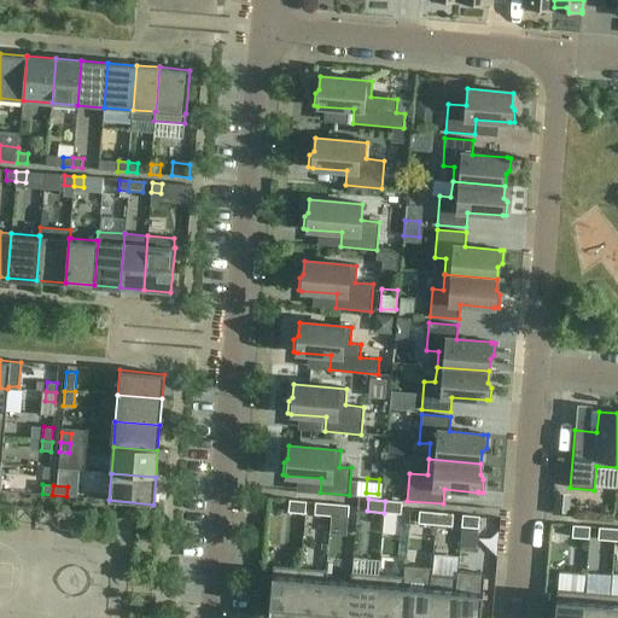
[(305,501),(289,500),(289,512),(305,514),(305,501)]
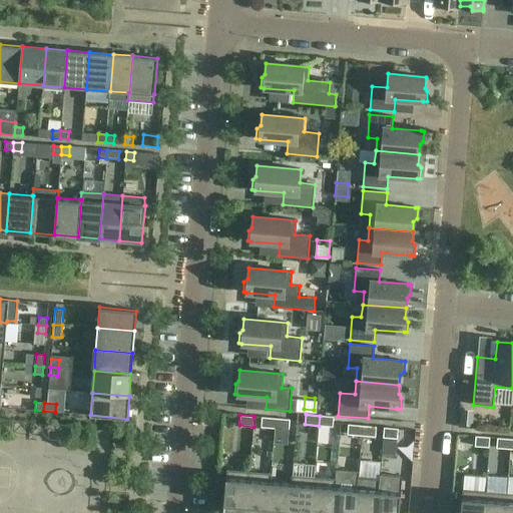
[(320,416),(319,426),(333,427),(334,417),(320,416)]
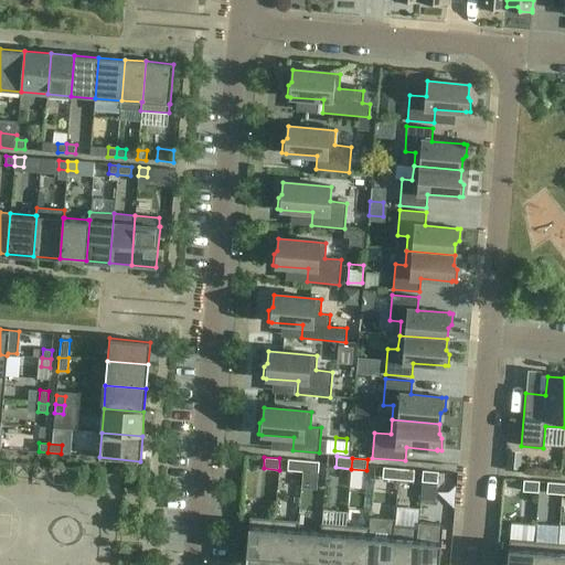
[(304,460),(288,459),(287,470),(302,471),(304,460)]
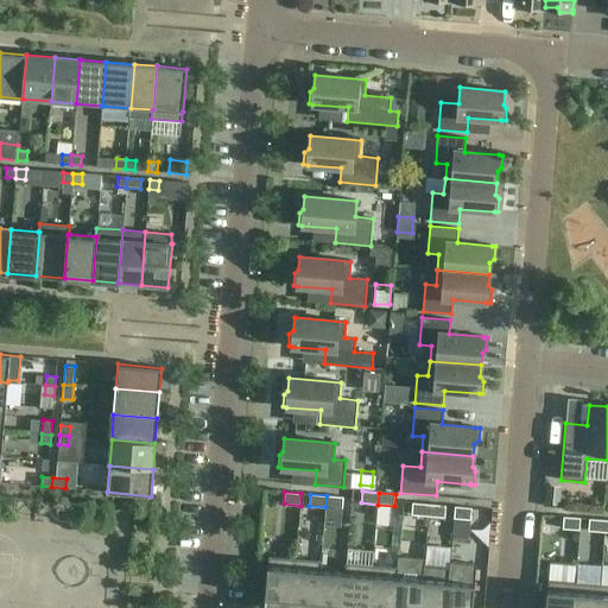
[(327,495),(325,507),(342,510),(343,498),(327,495)]
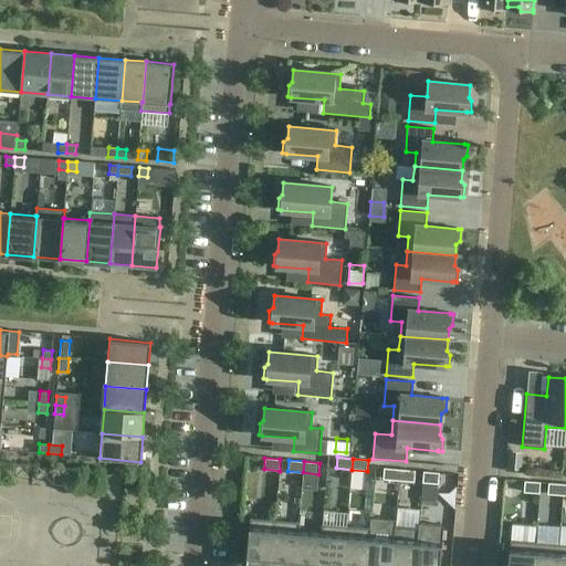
[(399,470),(384,468),(383,480),(398,481),(399,470)]
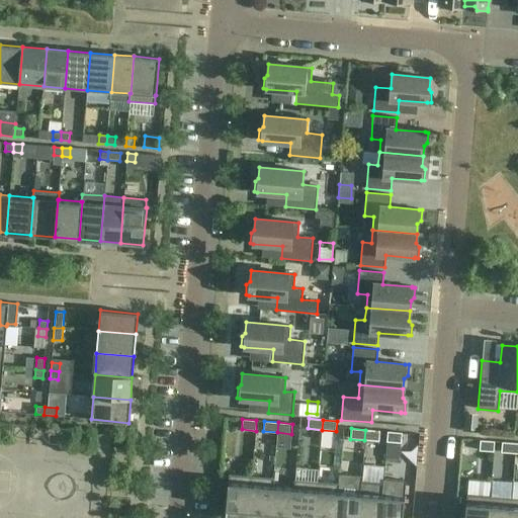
[(365,430),(364,440),(378,441),(379,431),(365,430)]
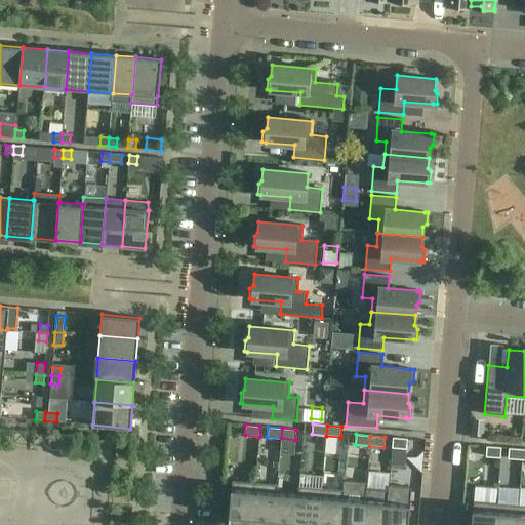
[(407,439),(393,437),(392,448),(406,449),(407,439)]
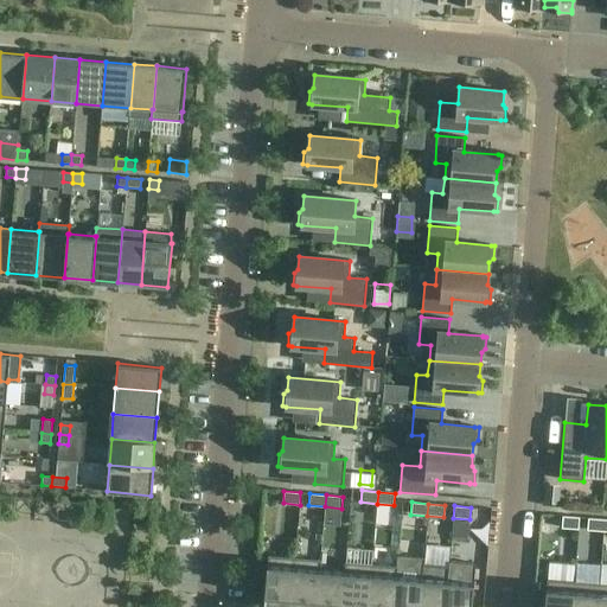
[(579,529),(579,517),(562,516),(561,528),(579,529)]
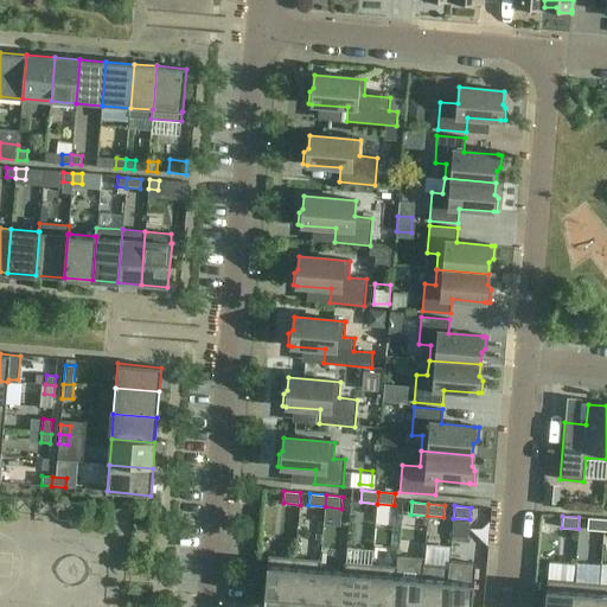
[(605,519),(588,518),(587,530),(604,531),(605,519)]
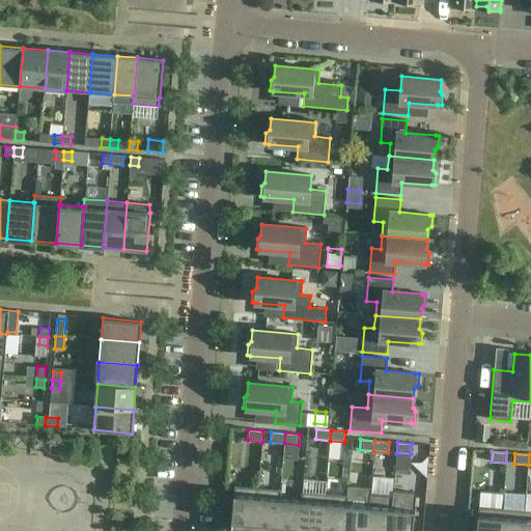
[(230,530),(254,530),(258,487),(234,486),(230,530)]
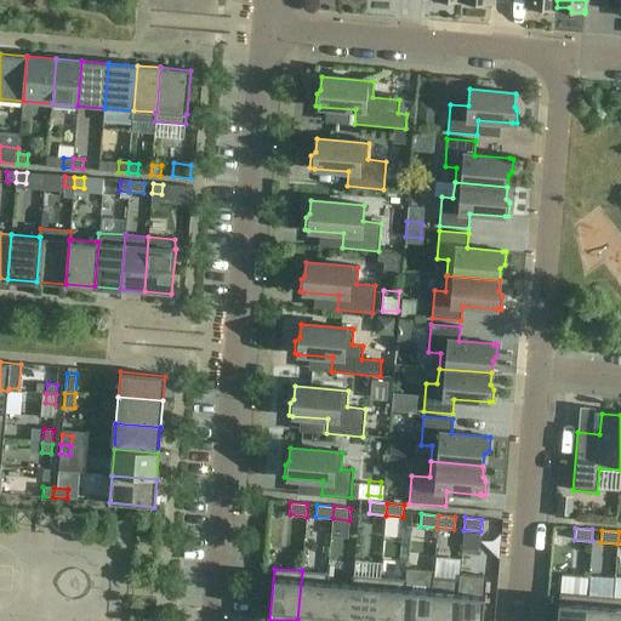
[(302,570),(297,620),(323,620),(326,582),(328,582),(329,573),(302,570)]
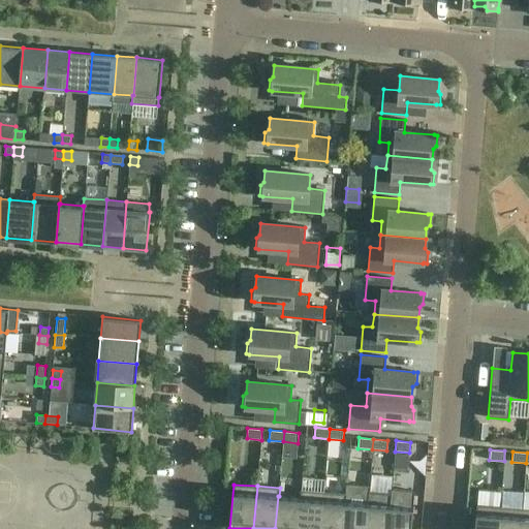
[(301,498),(298,528),(320,528),(323,492),(301,490),(300,498),(301,498)]
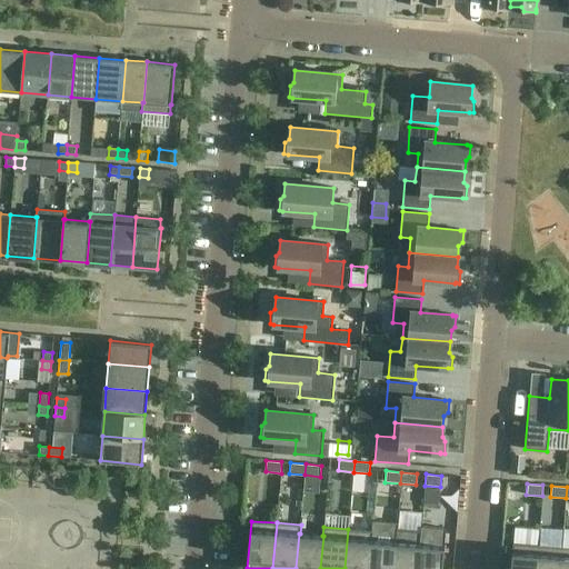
[(345,568),(368,568),(371,540),(372,540),(372,531),(348,529),(345,568)]
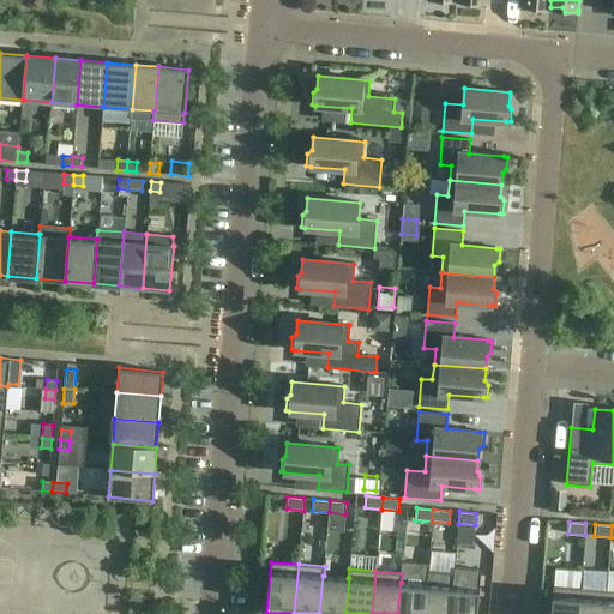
[(423,613),(450,613),(452,587),(453,587),(455,572),(427,571),(426,585),(427,585),(423,613)]
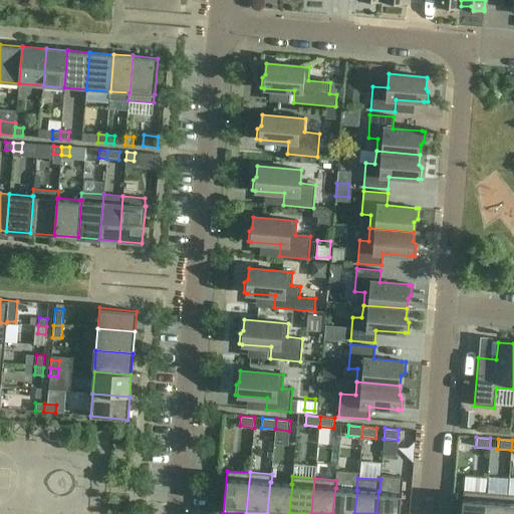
[(270,482),(267,513),(289,513),(292,484),(291,484),(271,482),(270,482)]
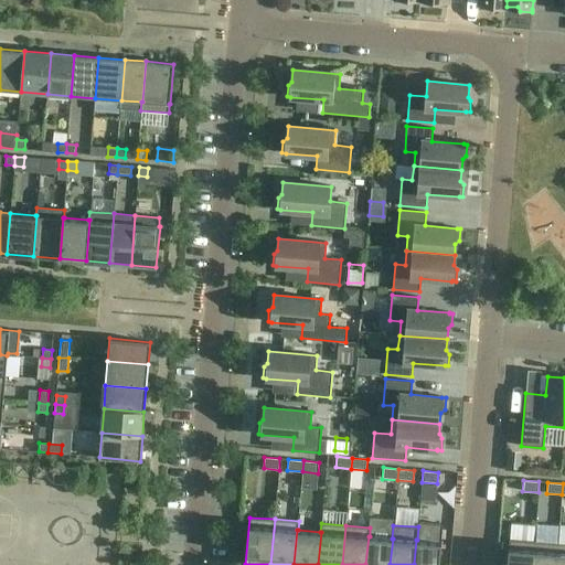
[(392,539),(370,536),(369,536),(365,564),(390,564),(393,539),(392,539)]
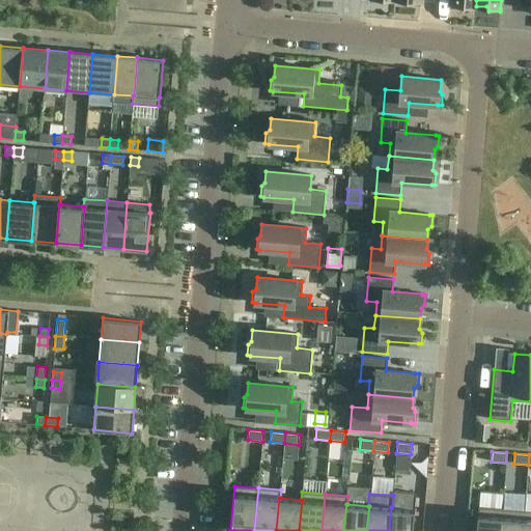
[(391,507),(389,530),(412,530),(414,509),(392,507),(391,507)]
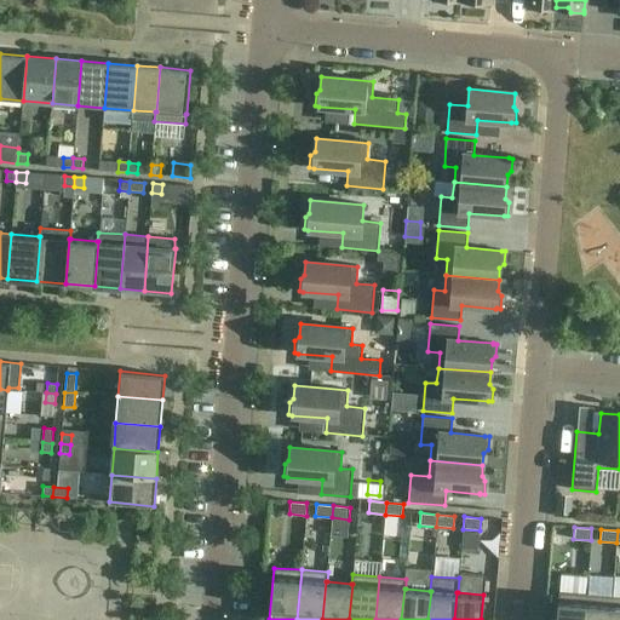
[(556,619),(584,619),(586,593),(558,592),(556,619)]
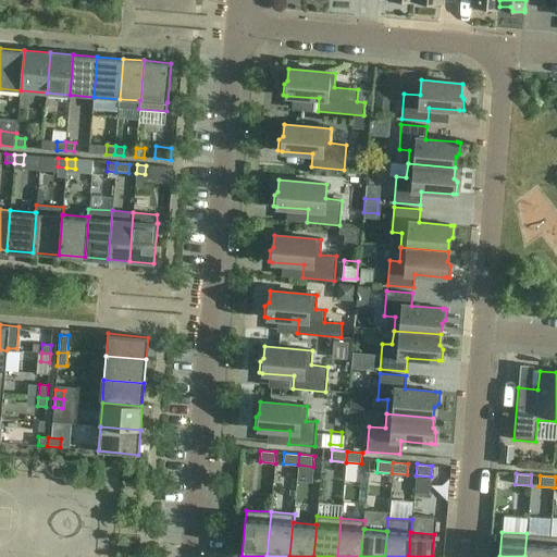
[(547,556),(549,535),(527,533),(524,556),(547,556)]
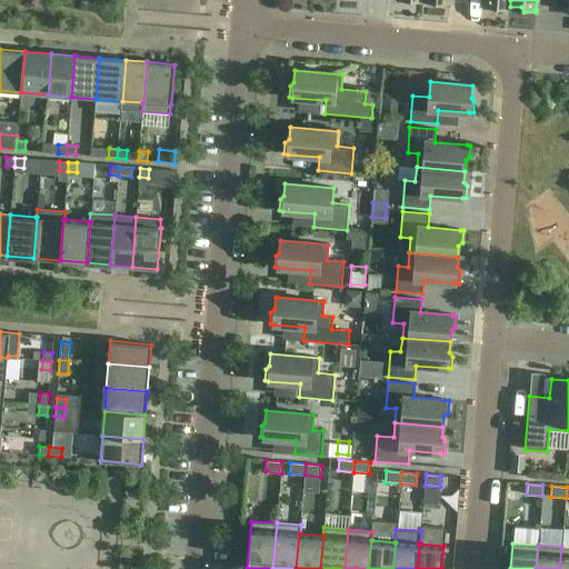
[(559,568),(568,568),(568,547),(561,547),(559,568)]
